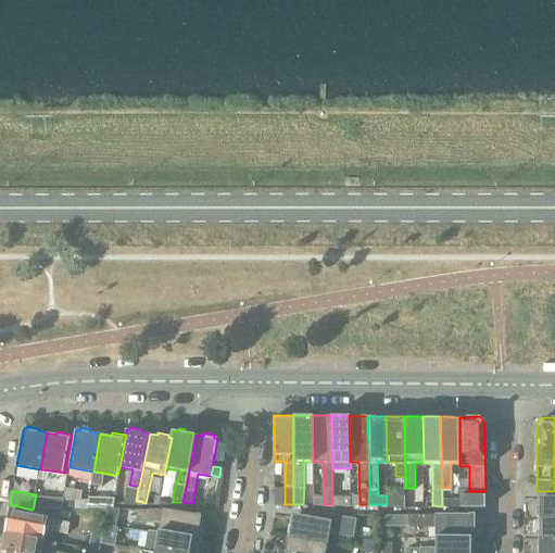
[(36,492),(36,494),(34,505),(60,505),(62,505),(64,498),(36,492)]
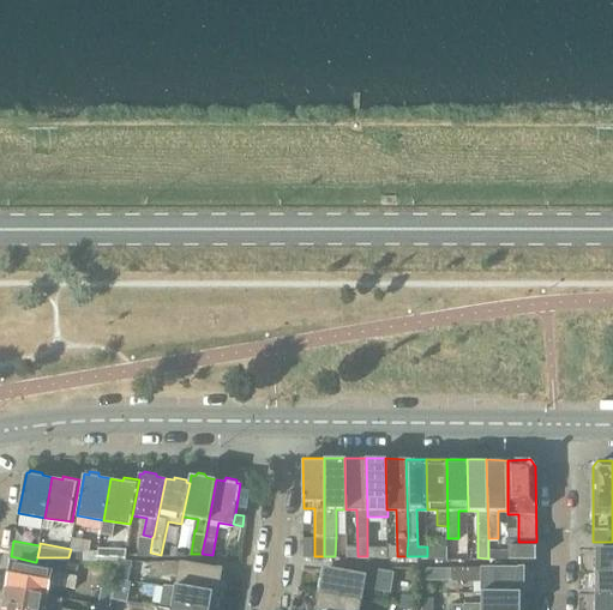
[(427,547),(427,556),(448,557),(448,551),(448,545),(438,544),(437,544),(427,544),(427,547)]
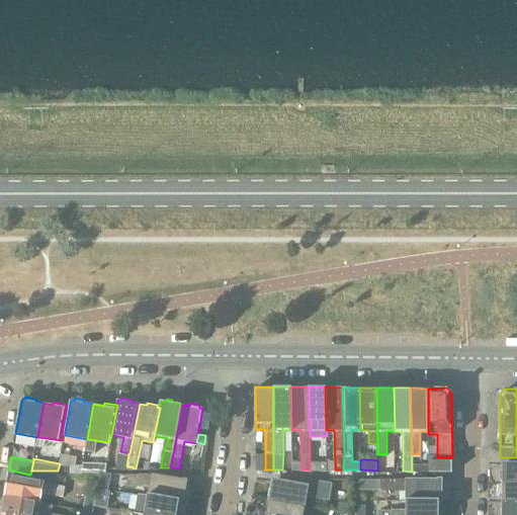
[(310,460),(310,469),(327,469),(327,460),(310,460)]
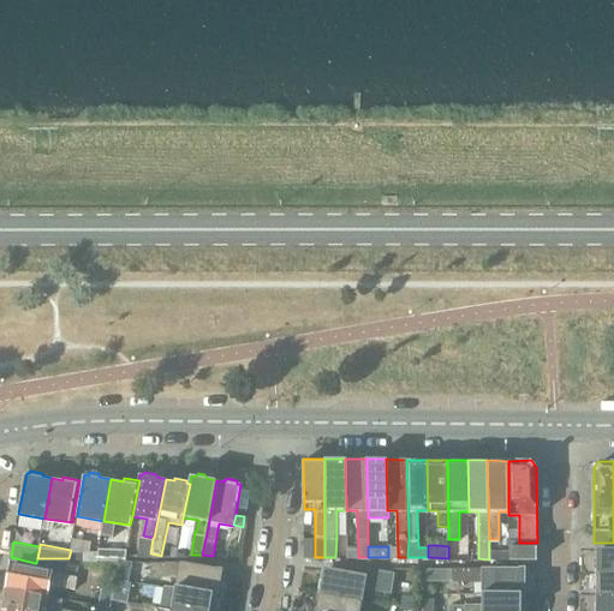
[(510,559),(537,559),(537,546),(510,546),(510,559)]
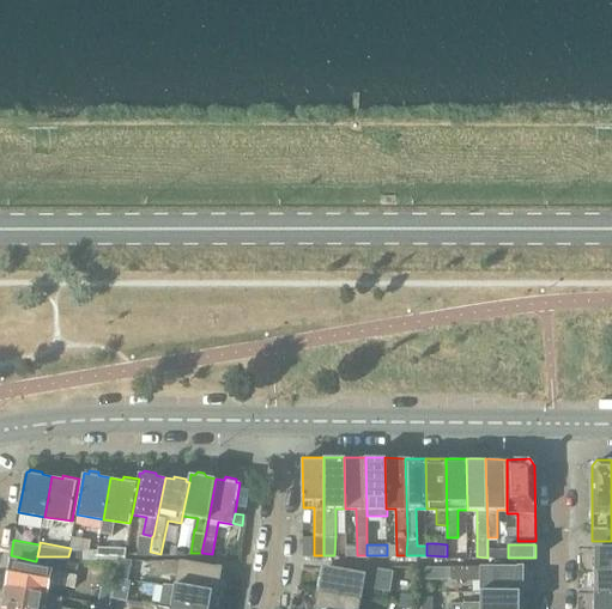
[(98,558),(120,558),(126,558),(127,547),(98,546),(98,548),(98,558)]
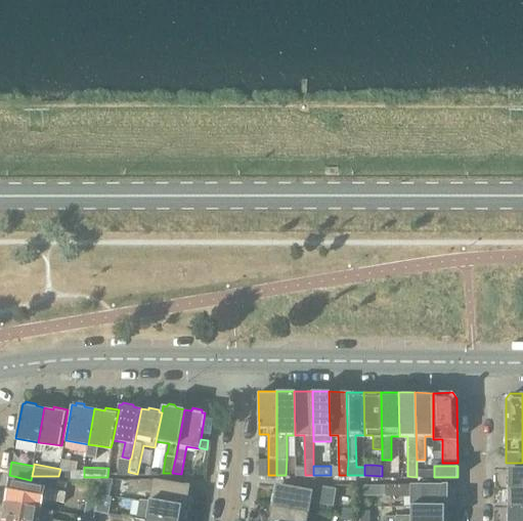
[(522,468),(511,468),(511,474),(508,476),(508,483),(511,485),(511,487),(522,486),(522,468)]
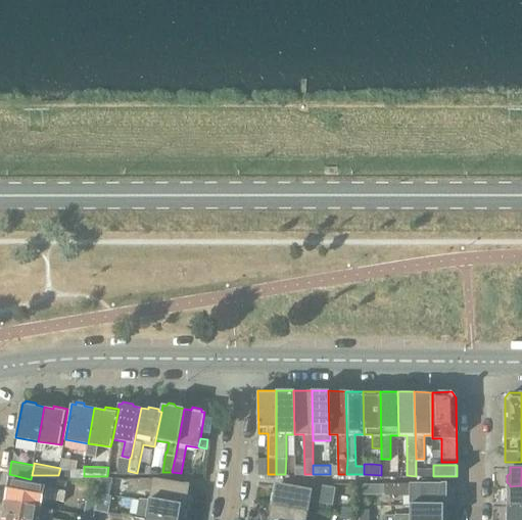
[(53,487),(56,475),(32,475),(31,479),(30,479),(30,483),(11,479),(10,487),(7,487),(4,499),(41,505),(43,495),(64,500),(66,490),(53,487)]
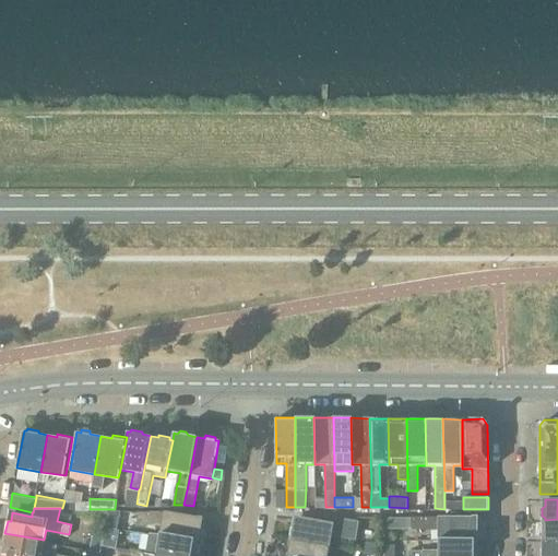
[(117,528),(118,525),(121,509),(115,509),(109,509),(106,525),(117,528)]
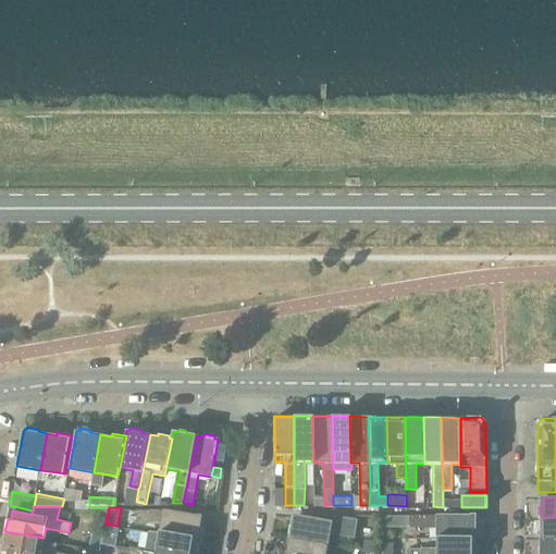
[(160,531),(197,538),(197,534),(201,533),(202,527),(199,525),(201,516),(164,509),(138,509),(136,520),(162,519),(160,531)]
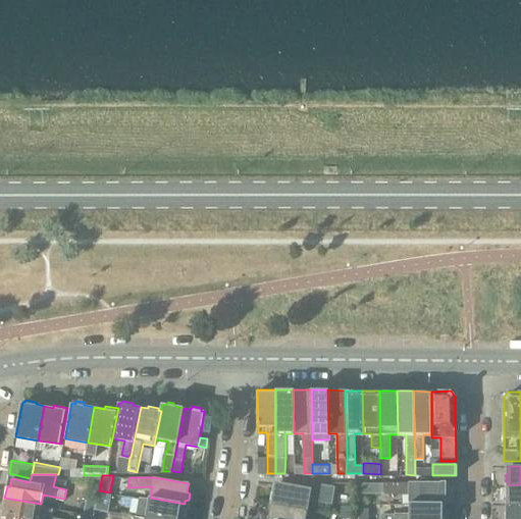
[(337,482),(319,480),(319,489),(277,482),(275,490),(272,491),(271,498),(274,501),(273,503),(308,509),(310,498),(331,502),(333,491),(335,492),(337,482)]
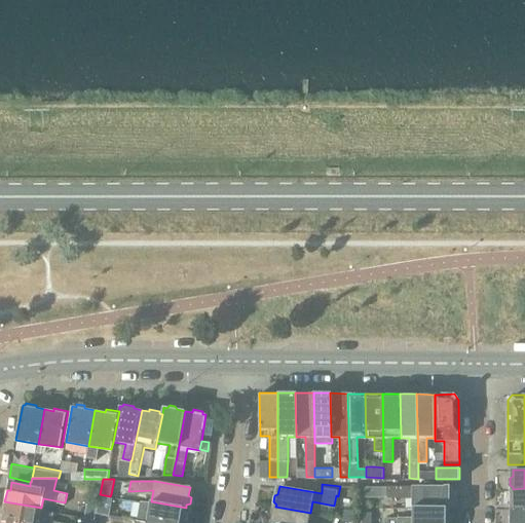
[(411,507),(448,507),(448,505),(451,502),(451,496),(448,494),(448,487),(366,486),(364,495),(411,496),(411,507)]
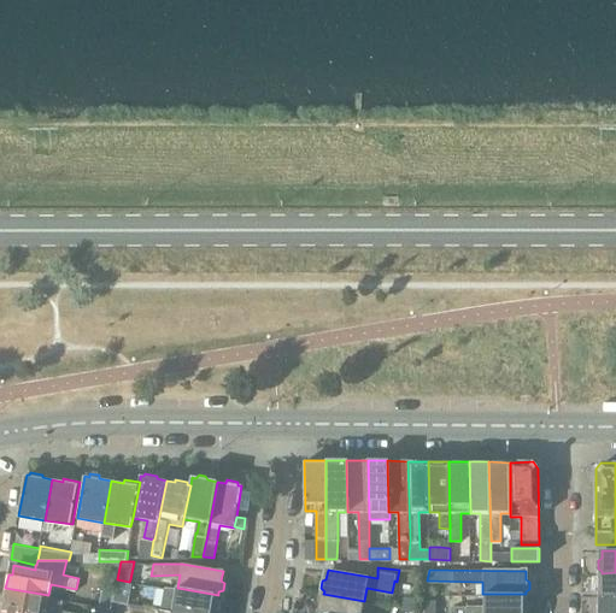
[(615,572),(602,573),(602,576),(598,577),(597,585),(602,588),(600,595),(615,595),(615,572)]
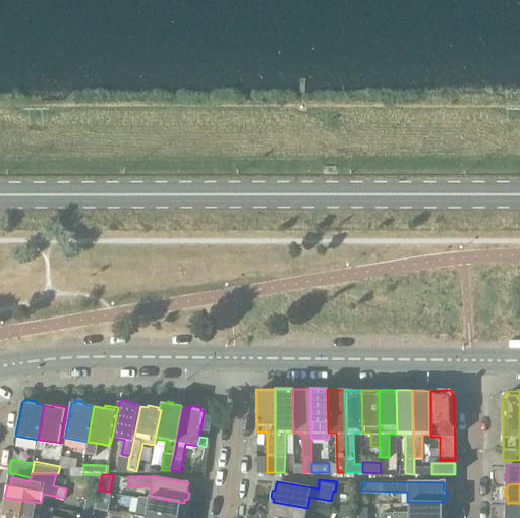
[(97,498),(95,507),(100,508),(107,509),(109,492),(99,490),(97,498)]
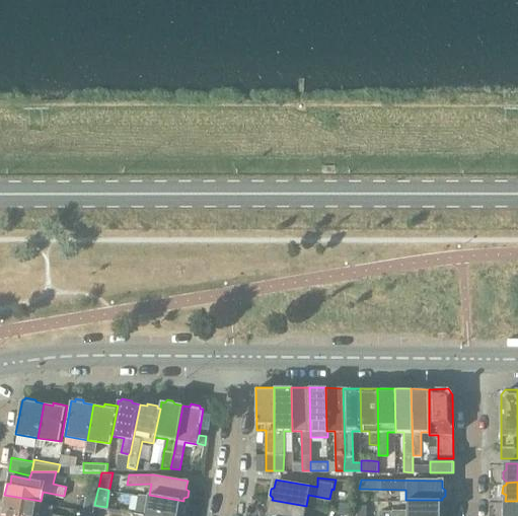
[(136,512),(155,515),(180,515),(181,514),(185,512),(186,506),(182,503),(183,501),(149,495),(139,493),(136,512)]
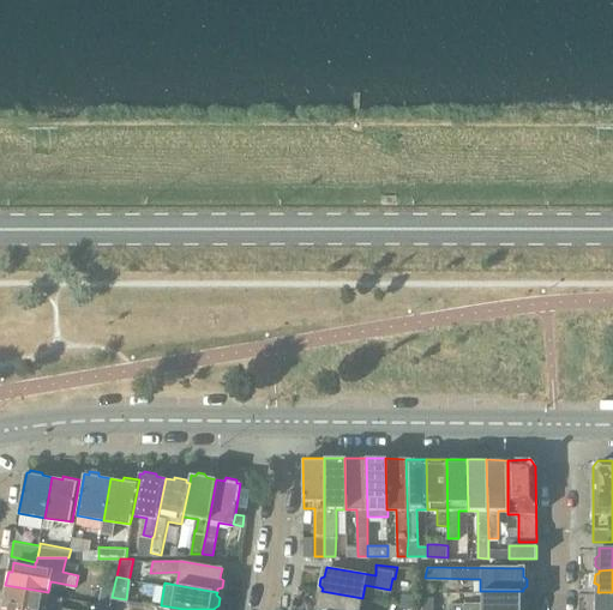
[(114,586),(102,584),(98,603),(110,605),(112,597),(114,586)]
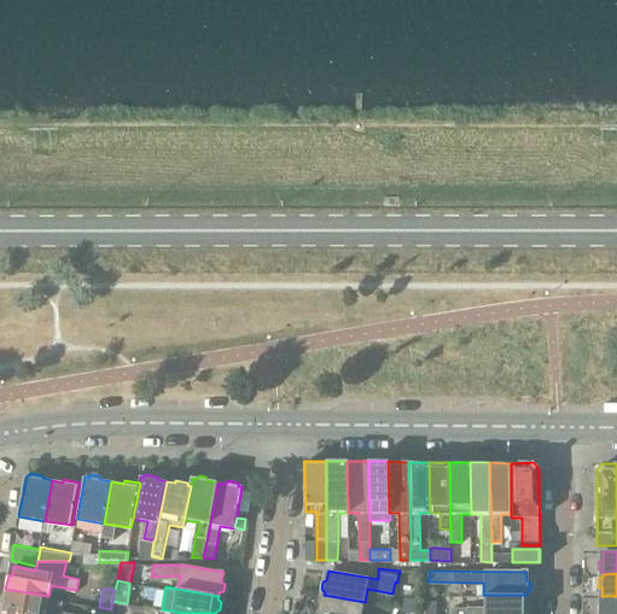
[(5,589),(3,602),(6,603),(5,612),(15,613),(79,613),(47,608),(48,596),(5,589)]
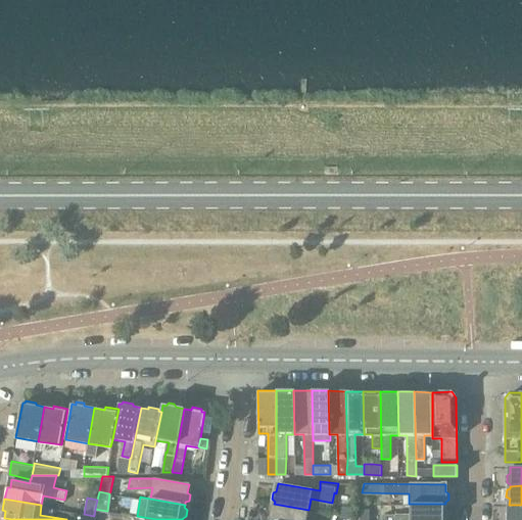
[(272,517),(271,519),(306,519),(309,510),(274,504),(274,507),(270,508),(269,514),(272,517)]
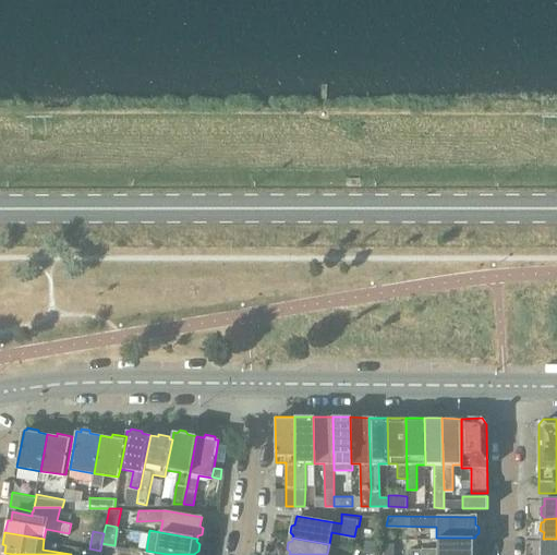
[(475,541),(475,538),(436,538),(436,549),(411,547),(411,554),(474,554),(475,552),(479,550),(479,543),(475,541)]
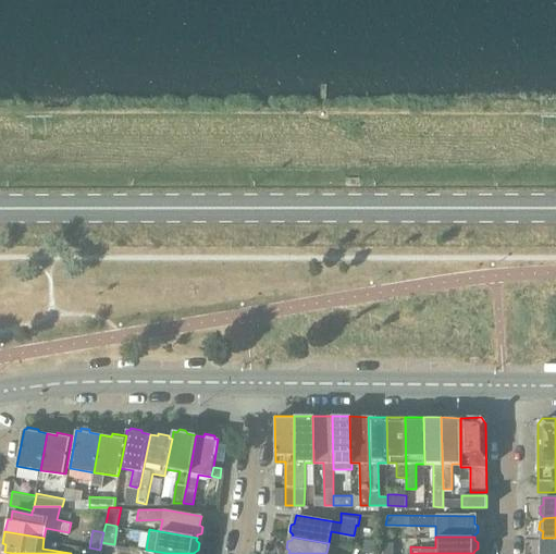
[(555,538),(542,538),(542,545),(539,546),(539,553),(555,553),(555,538)]
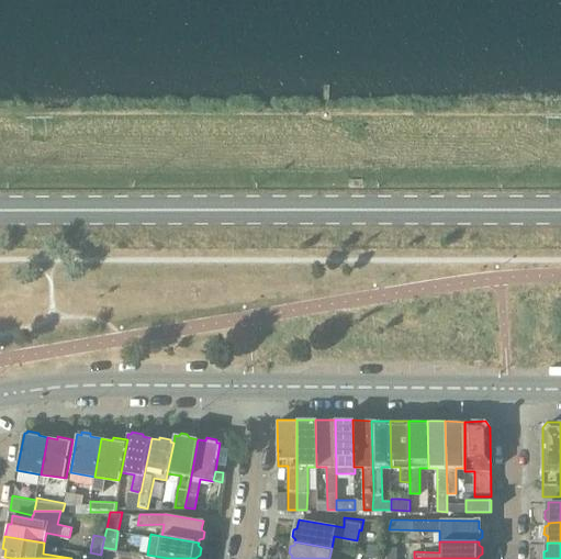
[(380,555),(382,547),(371,545),(369,554),(380,555)]
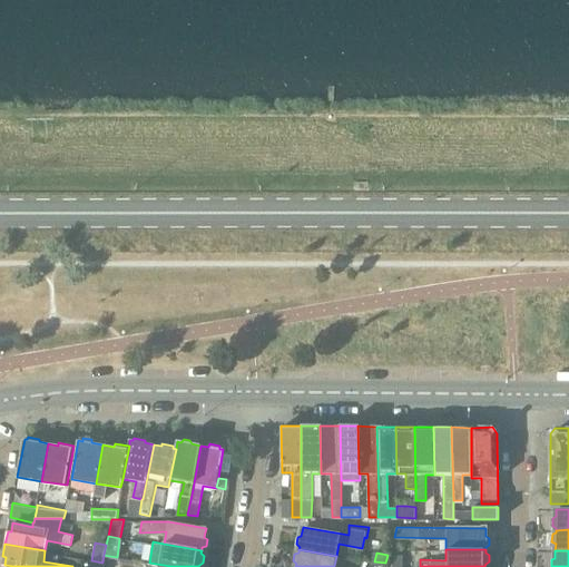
[(393,553),(392,566),(402,566),(403,553),(393,553)]
